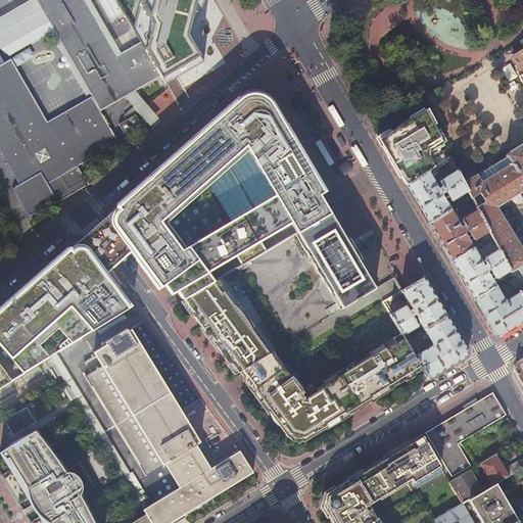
[(86,179),(79,167),(120,143),(101,111),(127,97),(124,92),(132,87),(135,92),(160,77),(140,42),(121,54),(117,56),(85,0),(36,0),(82,78),(92,97),(93,97),(86,102),(89,108),(77,114),(81,123),(54,138),(46,124),(49,122),(12,59),(5,63),(0,53),(0,149),(20,185),(14,188),(30,217),(58,200),(52,189),(64,182),(68,189),(80,183),(86,179)]
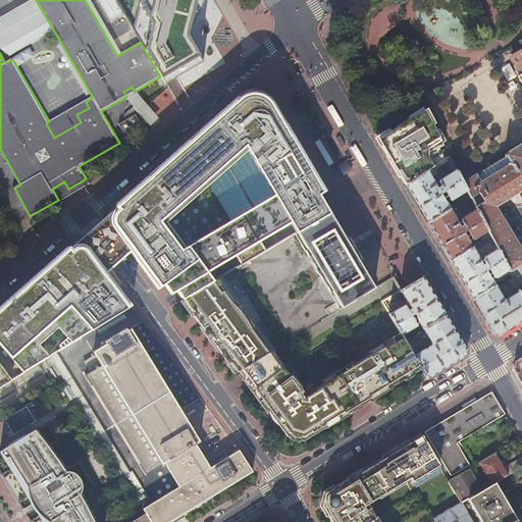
[(85,0),(117,56),(120,54),(90,0),(85,0)]
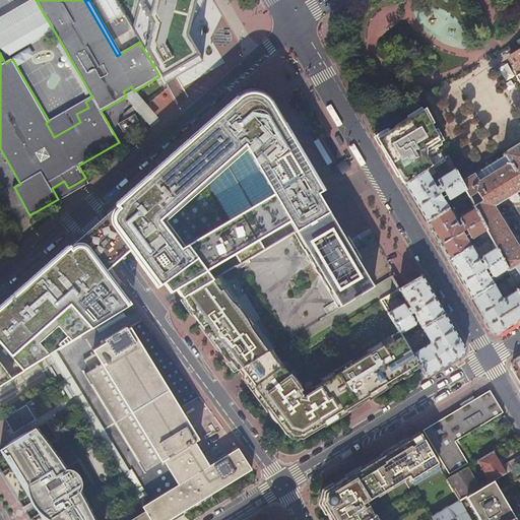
[(159,76),(165,84),(186,72),(185,69),(188,67),(186,64),(189,63),(187,60),(189,58),(186,53),(184,47),(183,41),(183,34),(185,27),(187,21),(188,19),(189,19),(190,20),(191,19),(192,19),(193,18),(193,17),(193,16),(193,15),(192,14),(195,9),(200,6),(202,5),(201,3),(205,1),(203,0),(138,0),(137,5),(123,14),(139,42),(159,76)]
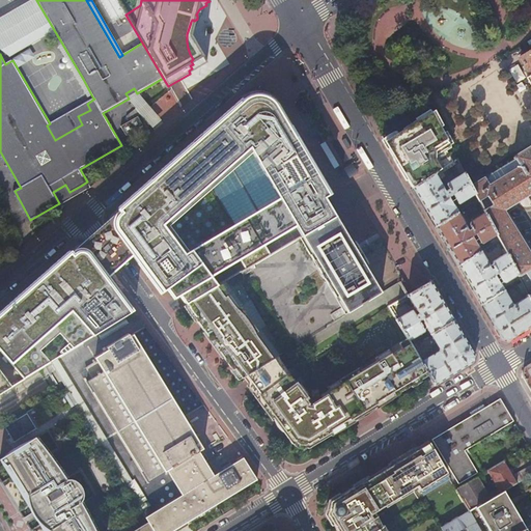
[(530,50),(520,58),(530,76),(526,78),(530,86),(530,146),(513,157),(514,159),(471,187),(475,194),(478,199),(479,202),(487,197),(492,205),(483,210),(485,213),(497,234),(499,240),(506,253),(518,275),(519,276),(526,273),(530,282),(530,295),(529,296),(530,299),(530,255),(503,211),(527,197),(530,204),(530,205),(530,206),(530,50)]
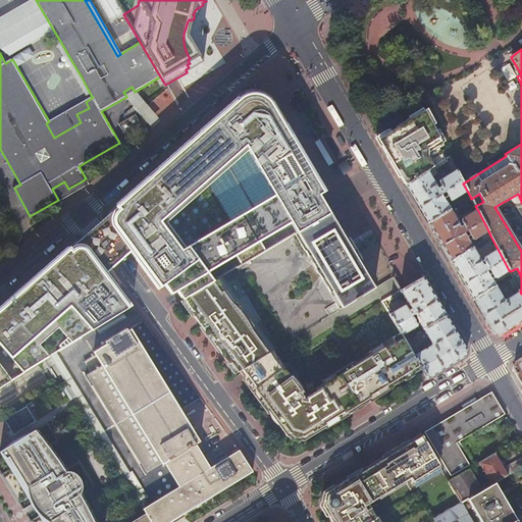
[(123,92),(126,97),(135,92),(132,87),(123,92)]
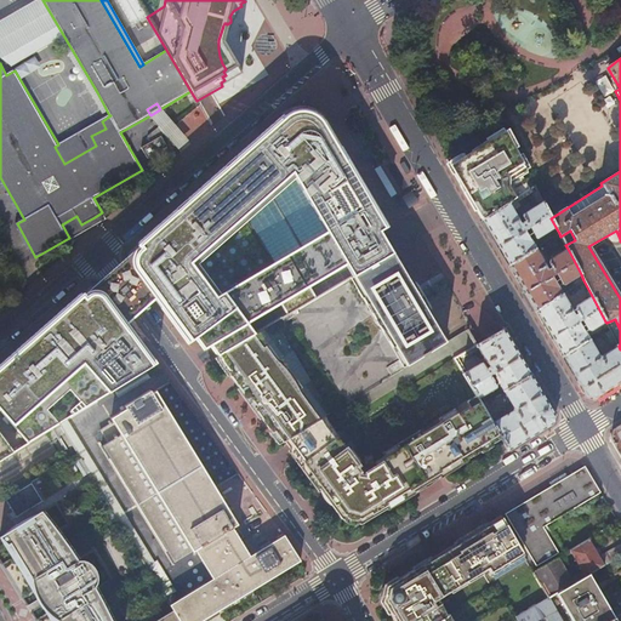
[(87,291),(85,294),(85,295),(85,296),(83,294),(0,365),(0,408),(29,442),(60,423),(47,409),(70,388),(87,406),(97,400),(112,391),(157,364),(127,324),(142,312),(155,301),(188,346),(195,340),(204,352),(210,347),(217,357),(255,335),(281,319),(281,320),(290,314),(283,302),(314,284),(322,296),(355,275),(396,252),(382,231),(391,226),(343,146),(340,147),(325,123),(317,118),(309,115),(298,114),(290,115),(285,117),(283,114),(138,243),(141,246),(140,248),(137,248),(135,249),(134,251),(134,252),(113,272),(92,289),(89,289),(87,291)]
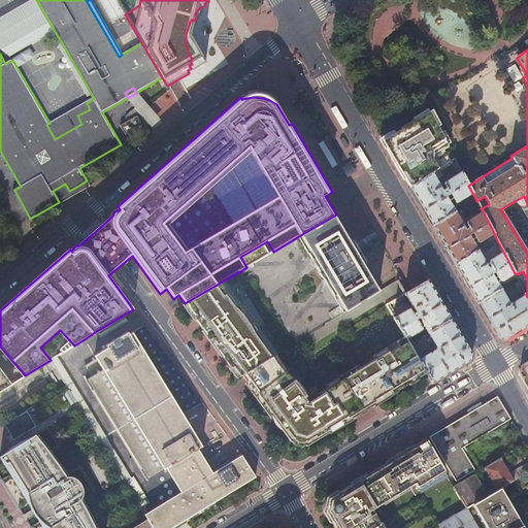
[(86,102),(50,123),(46,125),(55,139),(81,124),(77,116),(90,109),(87,103),(94,98),(93,98),(86,102)]
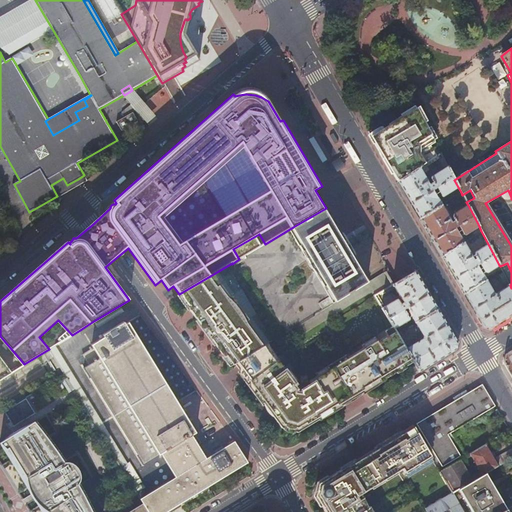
[(385,160),(397,181),(424,164),(436,156),(430,146),(434,143),(417,109),(371,136),(385,160)]
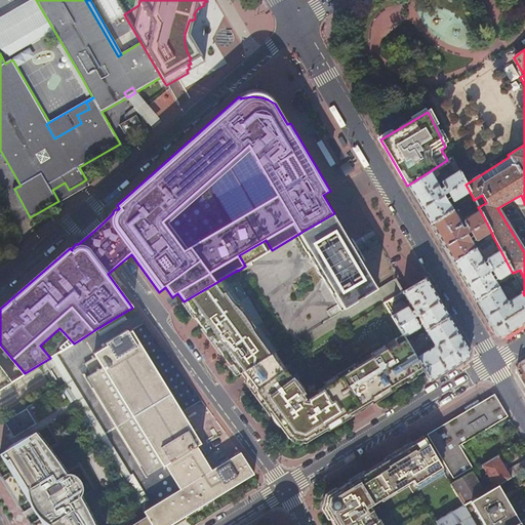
[(143,124),(137,115),(121,125),(126,134),(143,124)]
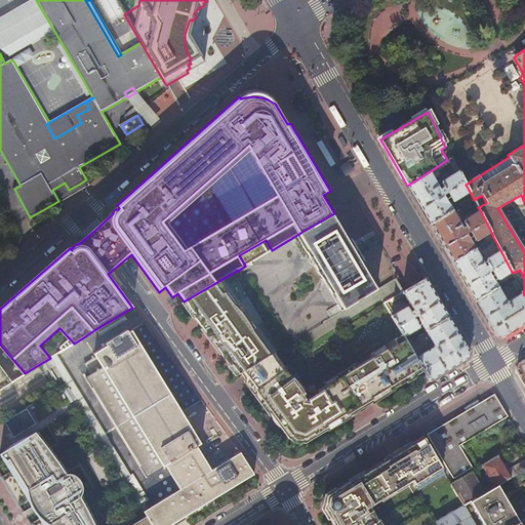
[(470,192),(466,185),(461,175),(458,171),(442,180),(442,183),(444,187),(441,189),(434,177),(437,175),(438,173),(435,168),(407,186),(416,201),(420,207),(430,224),(453,209),(445,195),(448,193),(453,201),(454,201),(470,192)]
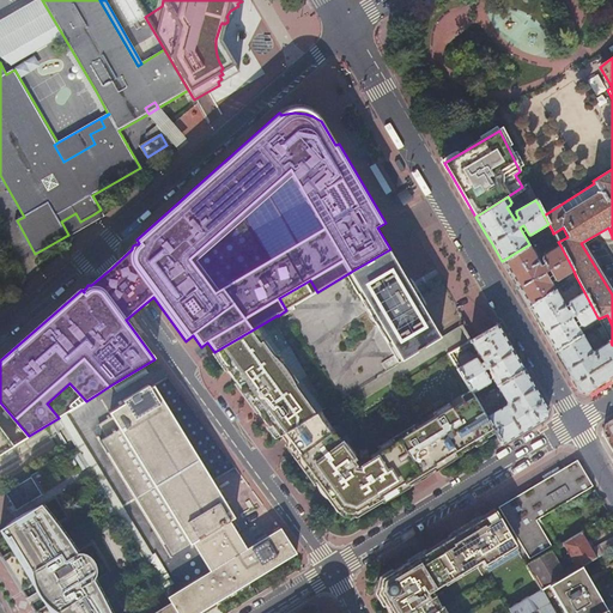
[(61,222),(68,235),(103,214),(101,210),(93,214),(80,222),(76,213),(61,222)]
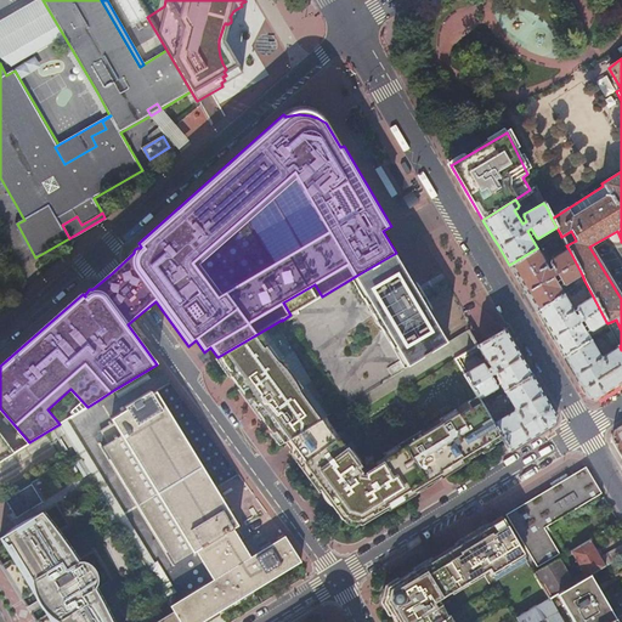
[(491,239),(493,238),(482,220),(481,221),(491,239)]
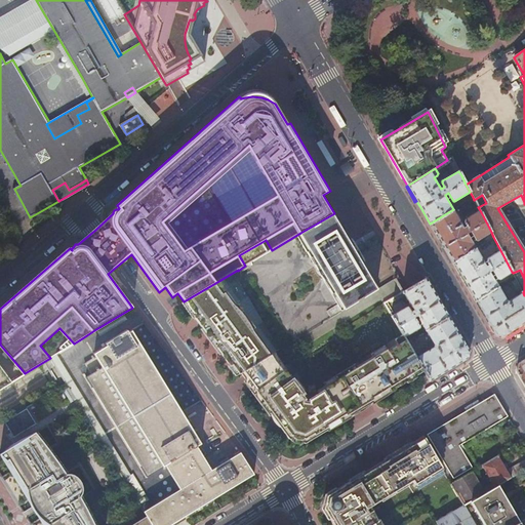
[(482,195),(474,200),(478,207),(486,203),(482,195)]
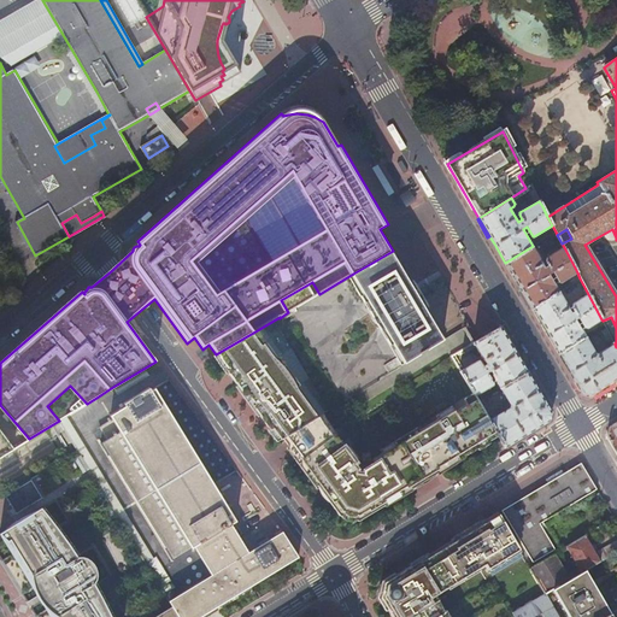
[(545,268),(533,246),(505,263),(519,287),(533,309),(559,292),(550,275),(552,274),(557,281),(560,282),(577,272),(564,247),(547,257),(546,262),(548,265),(545,268)]
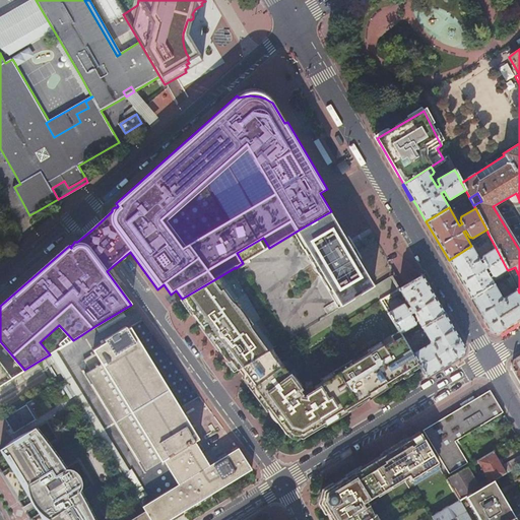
[(376,285),(331,211),(298,231),(342,306),(376,285)]
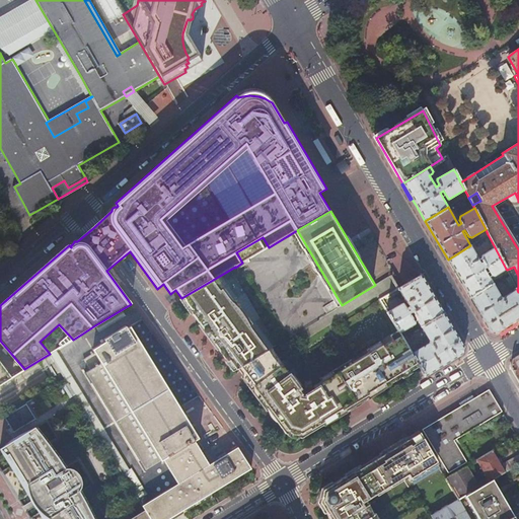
[(460,281),(470,298),(493,284),(484,269),(486,268),(491,276),(493,276),(506,269),(495,247),(482,255),(480,258),(483,262),(480,263),(470,245),(448,260),(460,281)]
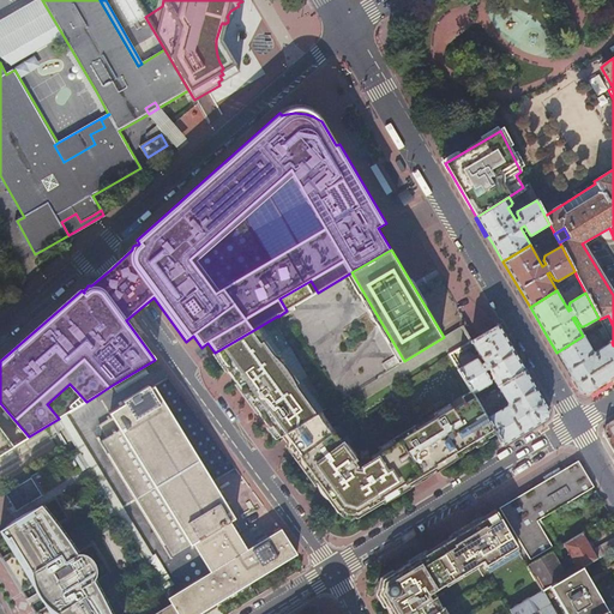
[(602,324),(612,342),(613,341),(613,326),(608,315),(600,319),(602,324)]
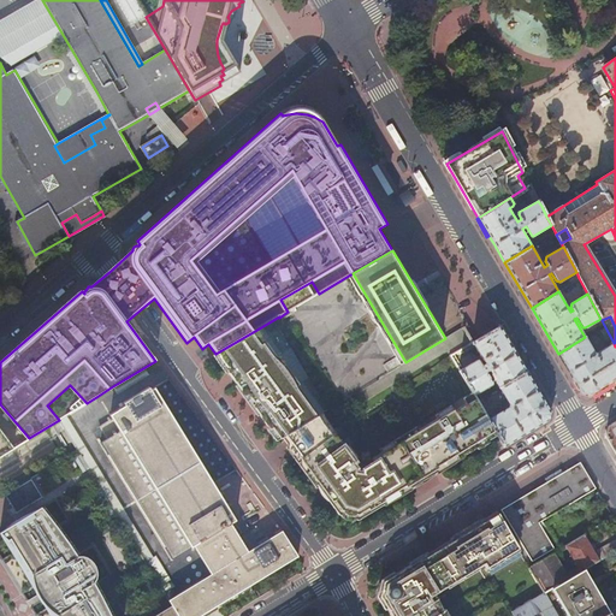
[(499,325),(472,342),(485,365),(481,366),(478,360),(477,360),(458,371),(473,395),(491,385),(492,383),(485,373),(489,371),(498,388),(527,372),(499,325)]
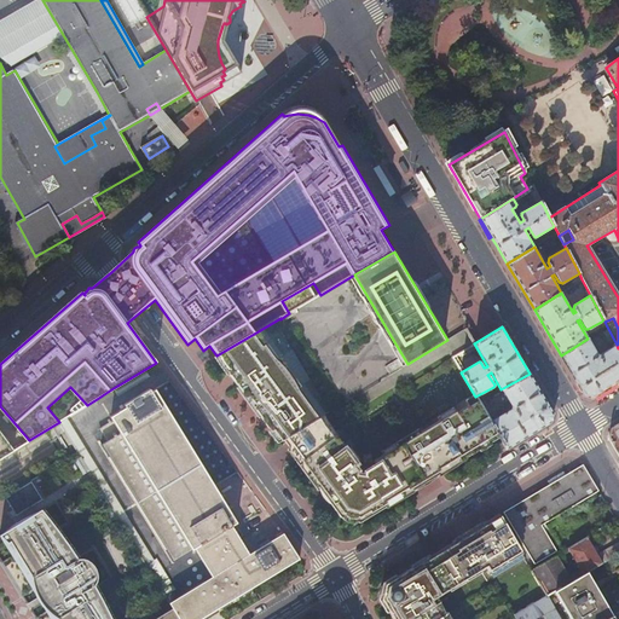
[(215,357),(279,443),(285,439),(319,418),(313,410),(312,412),(296,391),(301,387),(279,359),(276,363),(254,334),(217,356),(215,357)]
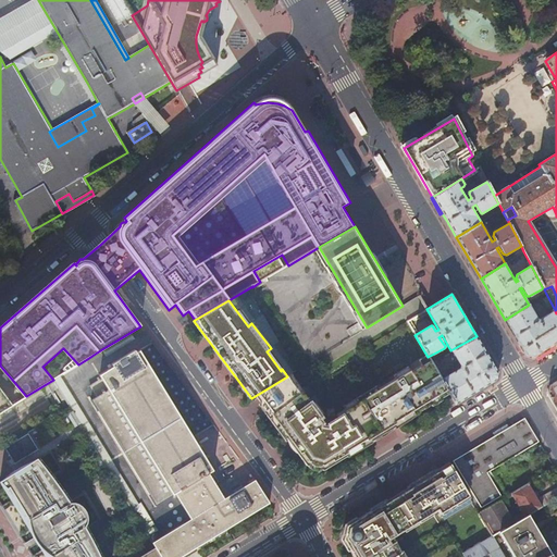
[(533,357),(556,342),(556,313),(555,310),(541,319),(537,320),(529,305),(505,320),(517,341),(525,356),(529,357),(533,357)]
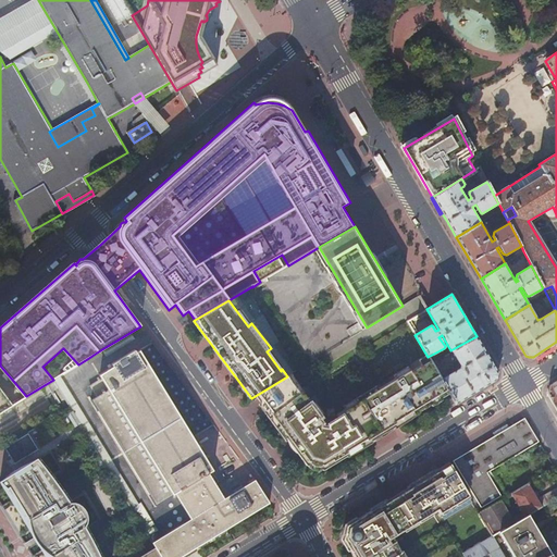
[(498,372),(477,336),(450,350),(460,366),(459,369),(441,379),(448,392),(457,405),(495,381),(498,372)]
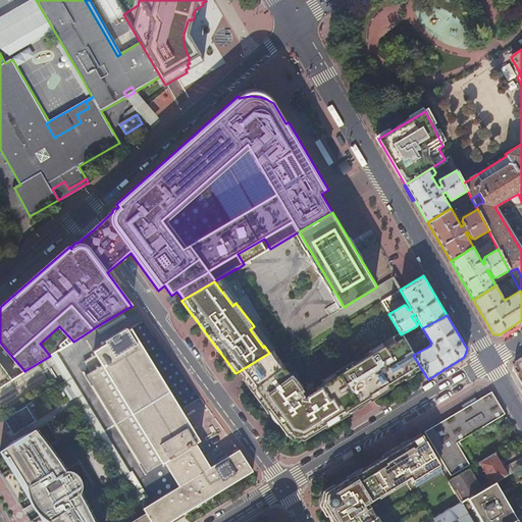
[(94,328),(82,336),(85,341),(97,333),(94,328)]
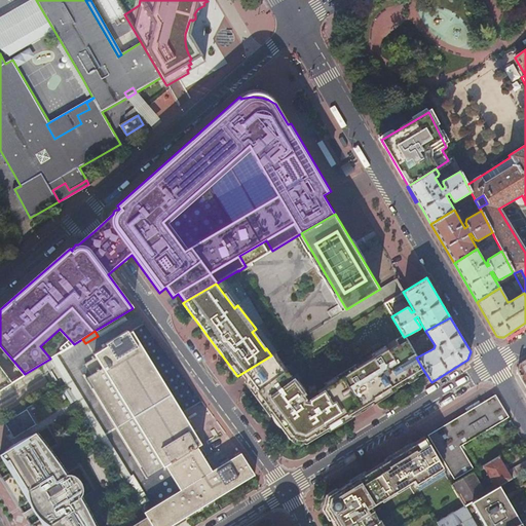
[(254,476),(240,453),(212,472),(197,447),(201,445),(133,332),(128,334),(127,332),(127,331),(105,344),(106,345),(107,344),(107,346),(95,354),(96,357),(84,364),(152,474),(165,466),(180,490),(144,513),(147,518),(151,525),(176,525),(191,517),(214,503),(213,501),(254,476)]
